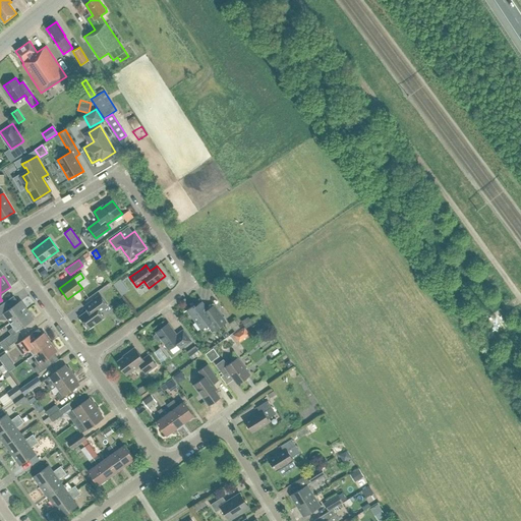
[(128,290),(120,278),(113,283),(121,295),(128,290)]
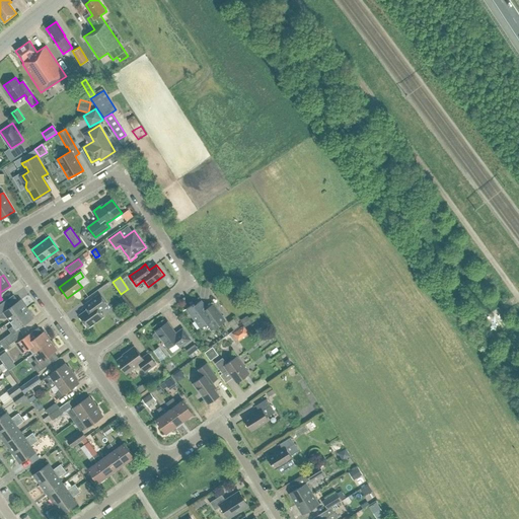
[(83,305),(87,310),(79,315),(87,326),(103,315),(99,308),(106,303),(99,293),(83,305)]
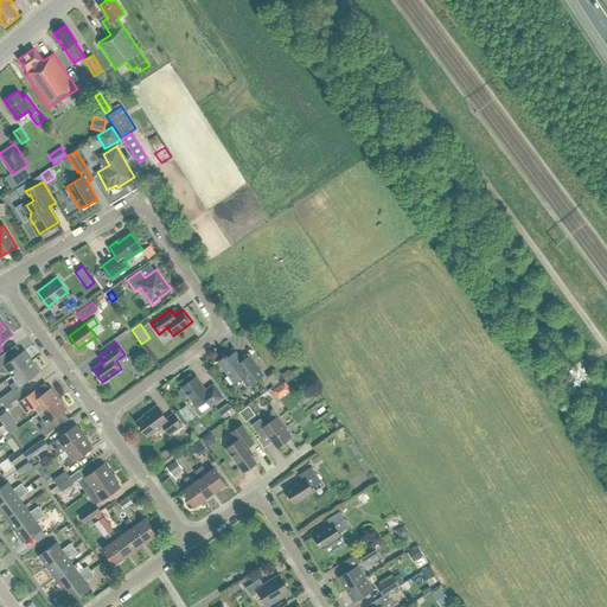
[(12,358),(6,351),(0,355),(0,371),(6,371),(8,370),(12,375),(32,360),(24,350),(12,358)]
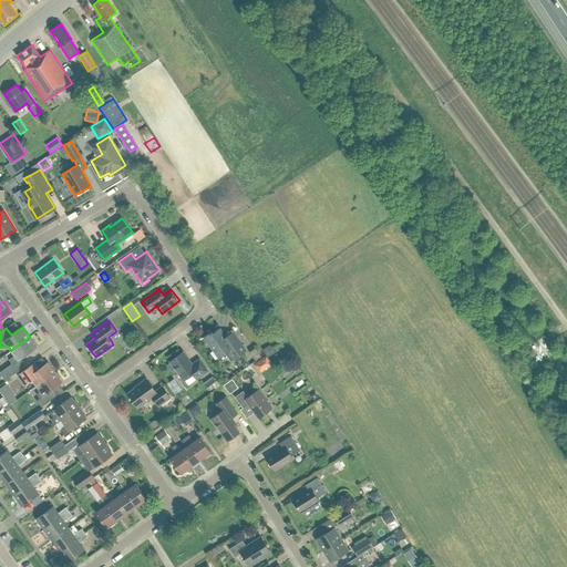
[(232,329),(224,334),(219,328),(213,332),(212,331),(204,337),(214,350),(210,352),(216,359),(218,357),(219,358),(228,352),(234,360),(246,350),(232,329)]
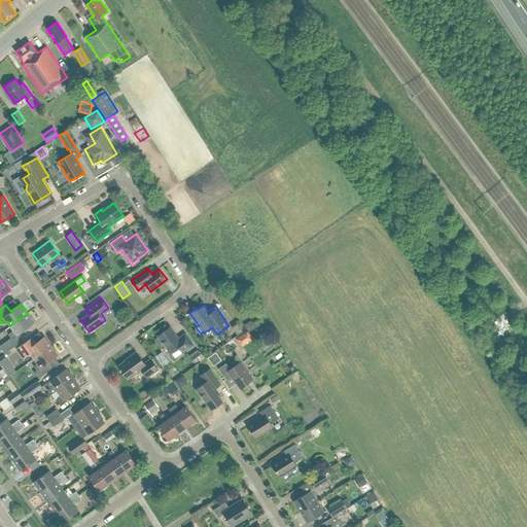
[(10,325),(13,329),(7,335),(10,338),(0,345),(0,348),(4,353),(23,340),(19,334),(34,322),(28,313),(10,325)]
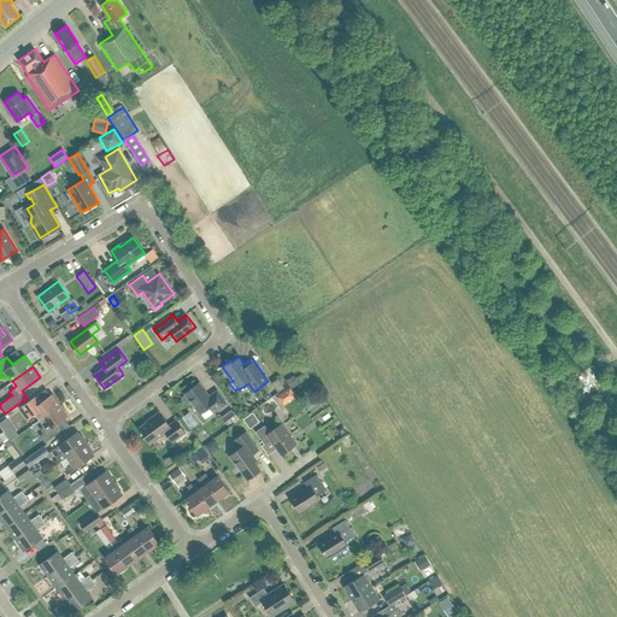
[(277,392),(283,388),(281,385),(283,383),(280,378),(277,380),(276,378),(271,382),(277,392)]
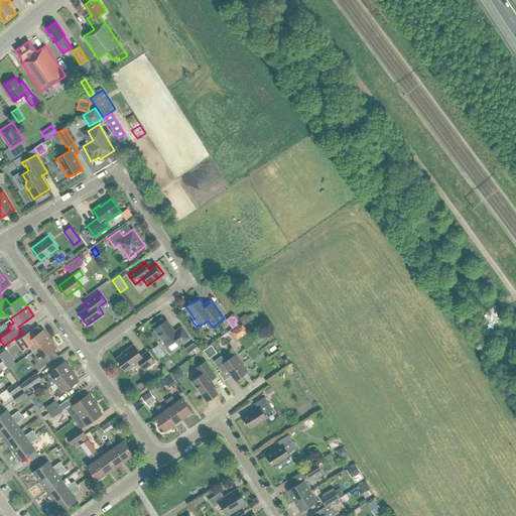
[(154,329),(154,330),(151,332),(151,334),(154,337),(155,338),(159,336),(167,346),(175,340),(178,345),(189,338),(181,327),(174,332),(166,319),(154,329)]
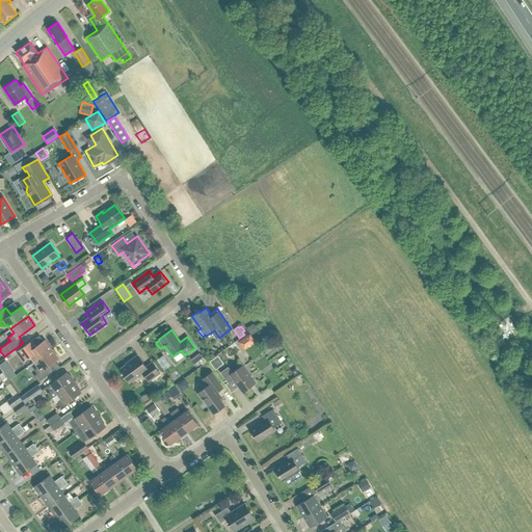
[(38,336),(30,342),(17,351),(24,361),(30,356),(34,362),(51,349),(45,340),(43,341),(38,336)]
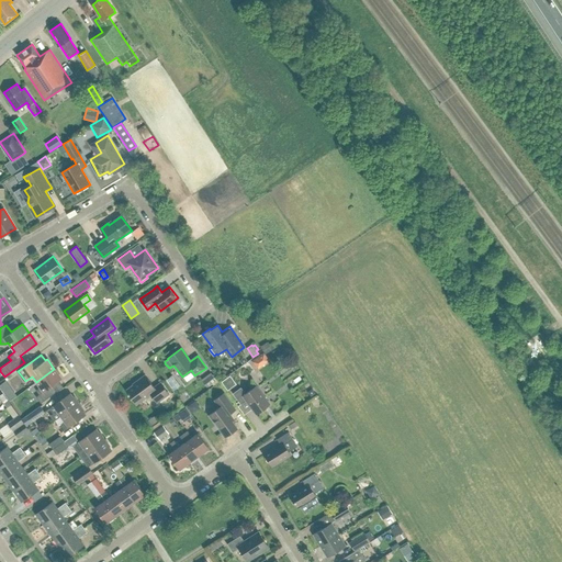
[(36,382),(40,386),(35,390),(38,395),(36,396),(41,403),(63,388),(58,381),(62,379),(54,369),(36,382)]
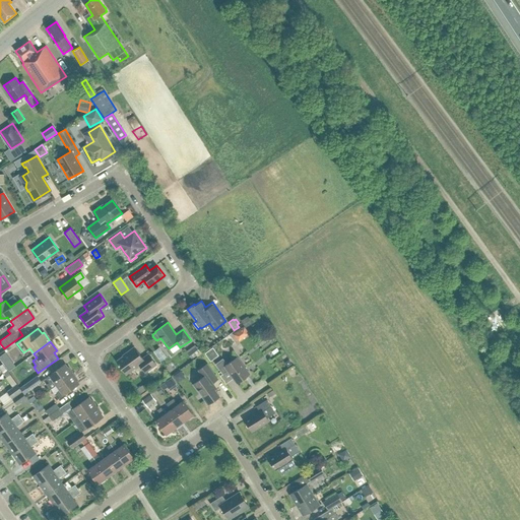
[(142,359),(134,347),(123,355),(117,361),(126,374),(139,365),(145,372),(156,365),(148,354),(142,359)]
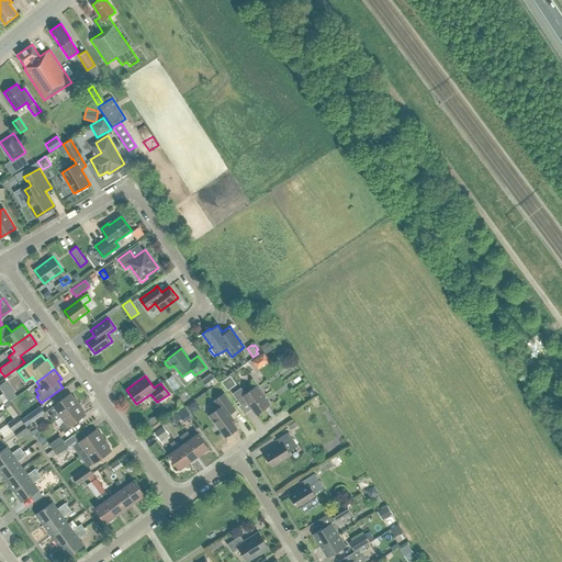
[(173,390),(180,386),(172,375),(166,380),(173,390)]
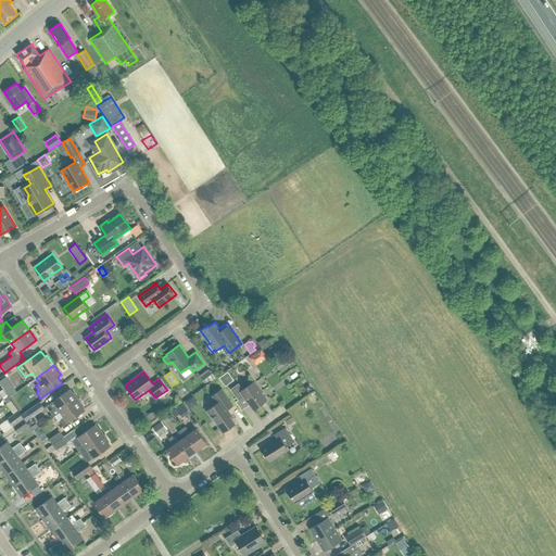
[(218,378),(225,387),(232,380),(226,371),(218,378)]
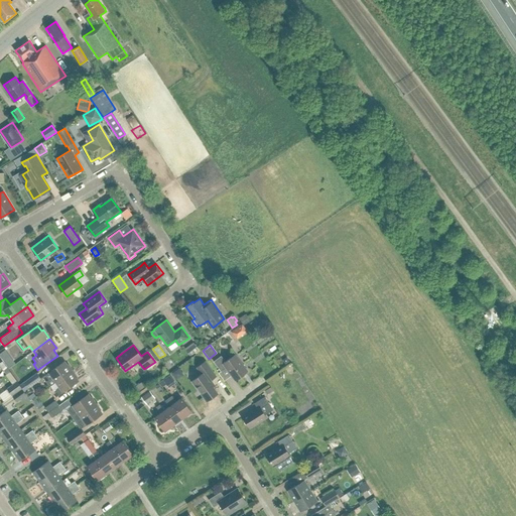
[(224,381),(231,375),(235,380),(248,371),(235,354),(225,361),(221,356),(214,361),(221,371),(218,373),(224,381)]
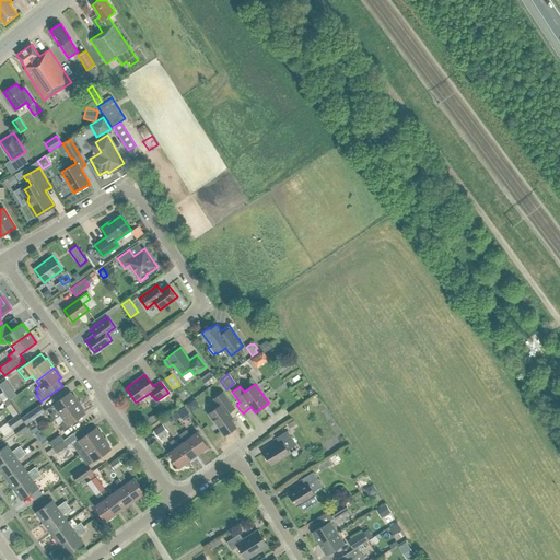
[(60,415),(79,401),(73,395),(73,396),(70,392),(49,407),(53,412),(57,410),(60,415)]
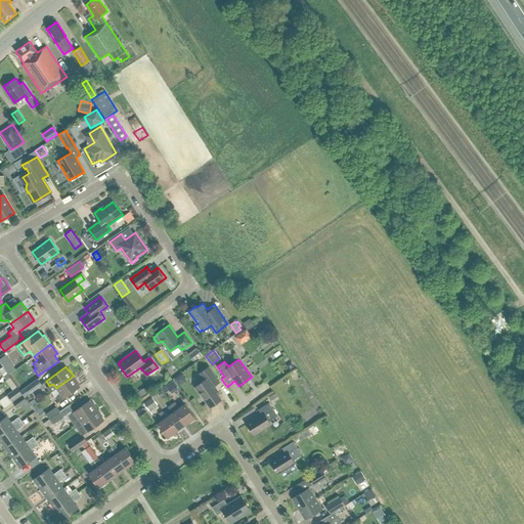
[(194,387),(210,407),(221,399),(213,387),(219,382),(209,366),(200,373),(205,380),(194,387)]
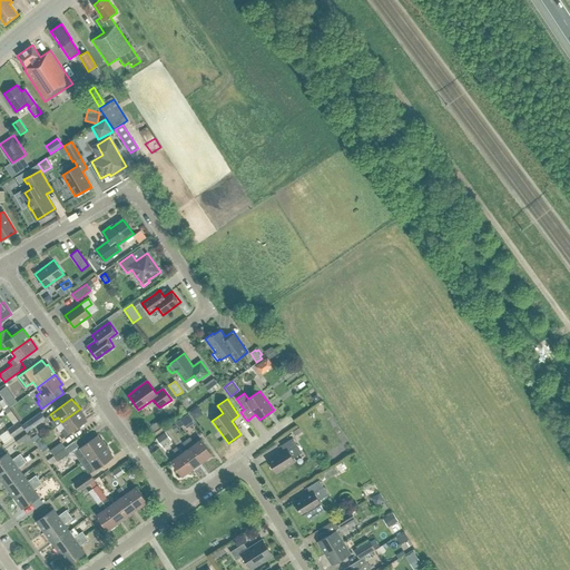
[(16,405),(10,408),(16,418),(20,414),(16,405)]
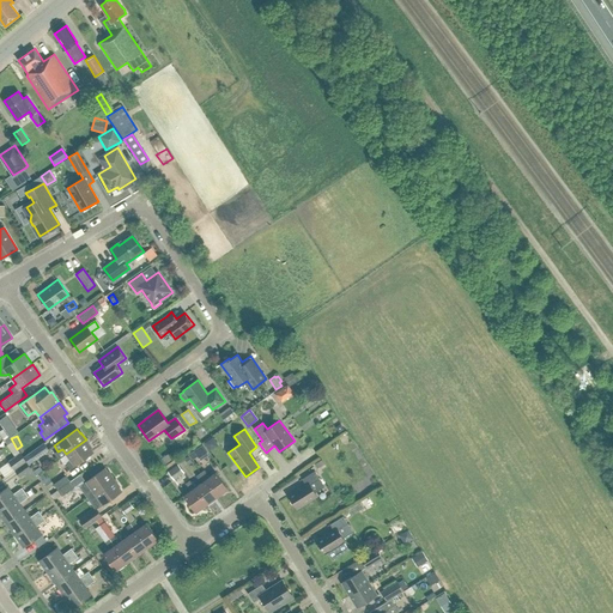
[(86,439),(66,454),(70,459),(66,463),(71,468),(93,453),(91,448),(86,439)]
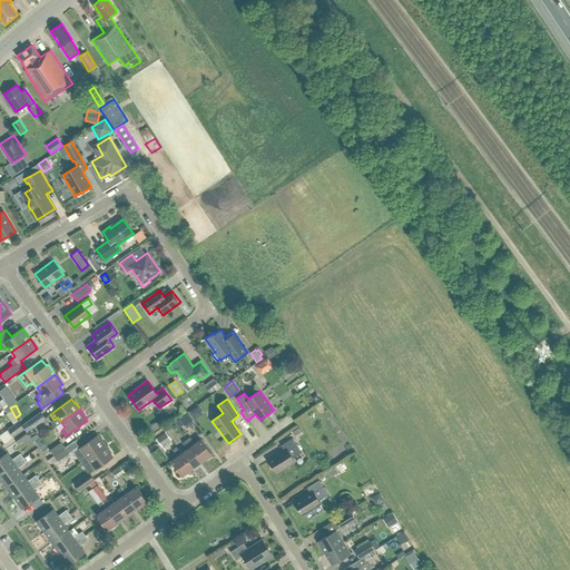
[(26,421),(21,424),(25,429),(27,432),(31,429),(45,420),(39,412),(26,421)]
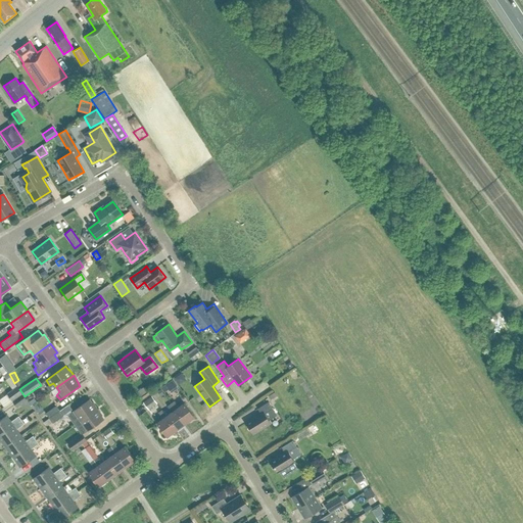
[(16,385),(16,386),(6,393),(12,400),(22,393),(16,385)]
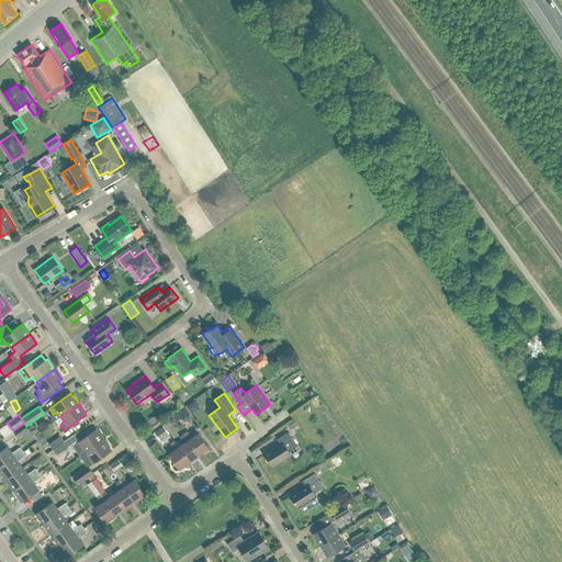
[(150,425),(157,420),(154,416),(147,420),(150,425)]
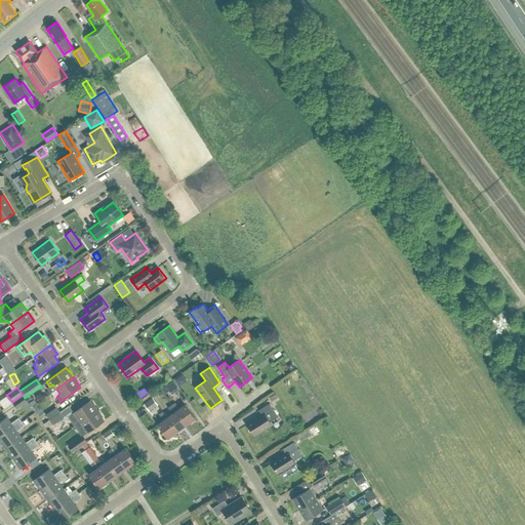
[(143,401),(153,394),(151,391),(140,398),(143,401)]
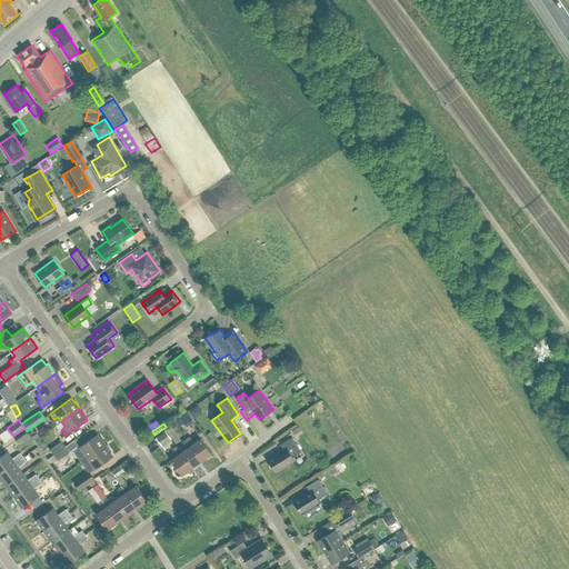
[(29,435),(27,436),(23,430),(13,437),(18,442),(22,439),(27,446),(32,440),(29,435)]
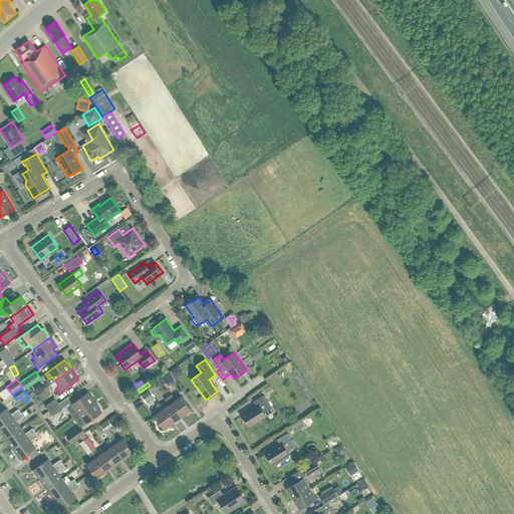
[(31,389),(26,393),(29,398),(30,398),(30,399),(35,395),(31,389)]
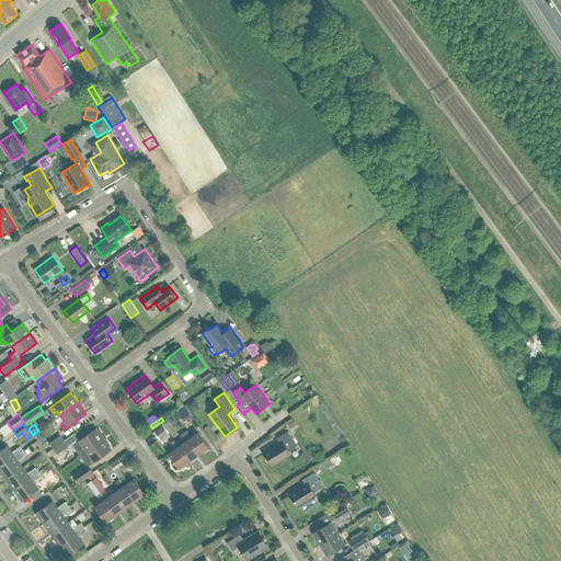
[(159,439),(169,433),(162,424),(152,431),(159,439)]
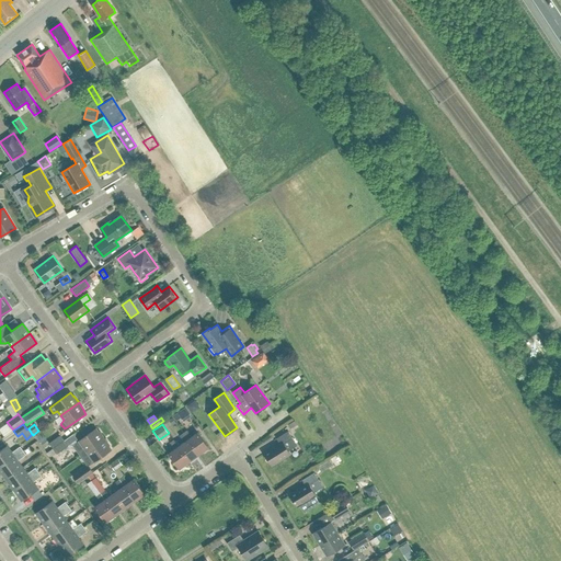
[(96,428),(75,444),(71,446),(79,456),(104,438),(100,432),(99,432),(96,428)]
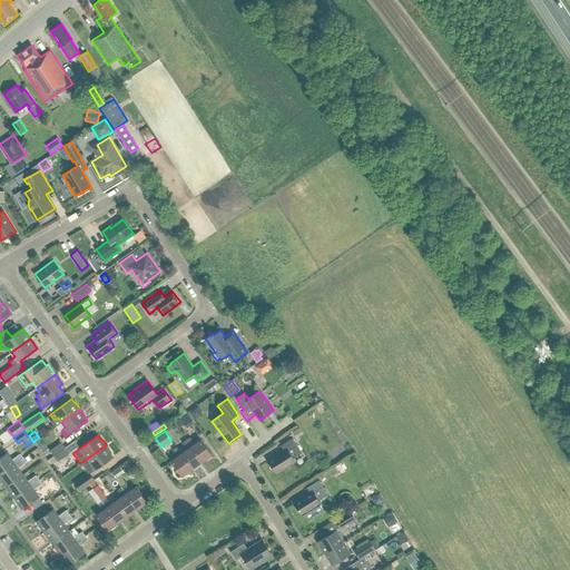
[(190,438),(186,440),(203,462),(213,455),(200,440),(195,444),(190,438)]
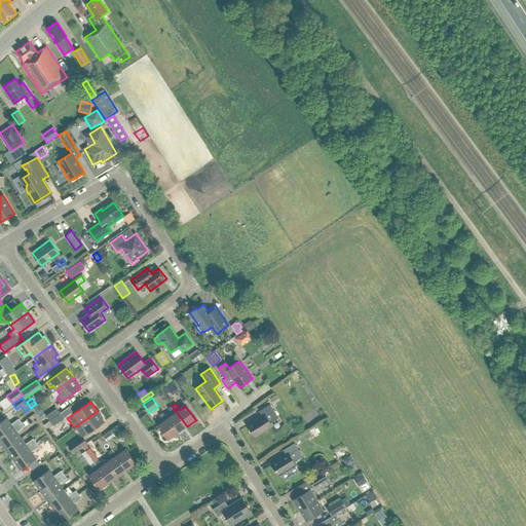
[(270,404),(259,411),(262,416),(248,425),(255,437),(272,425),(270,423),(278,418),(270,404)]
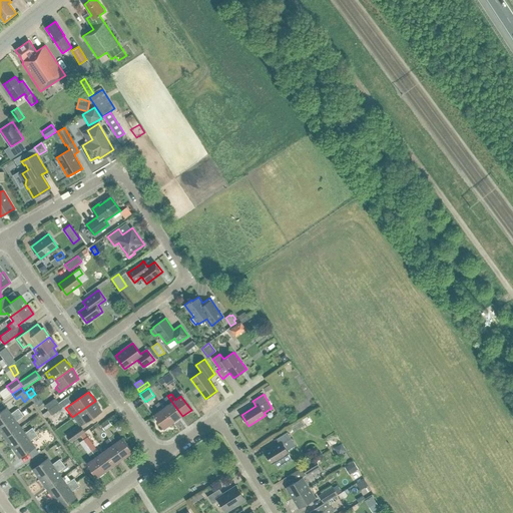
[(168,404),(163,408),(173,423),(182,416),(167,396),(164,399),(168,404)]
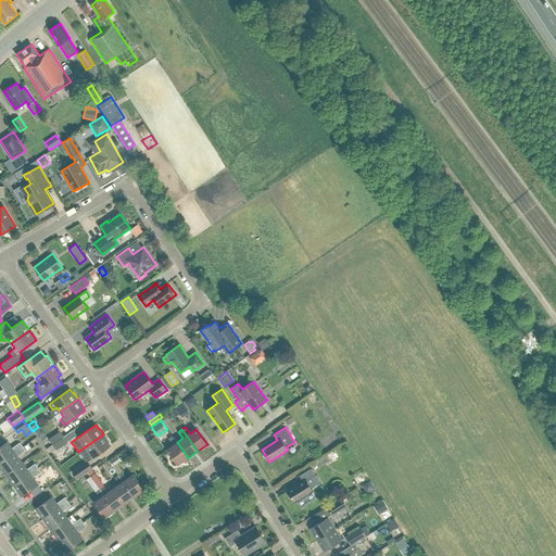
[(47,449),(63,436),(60,431),(49,439),(49,440),(43,444),(47,449)]
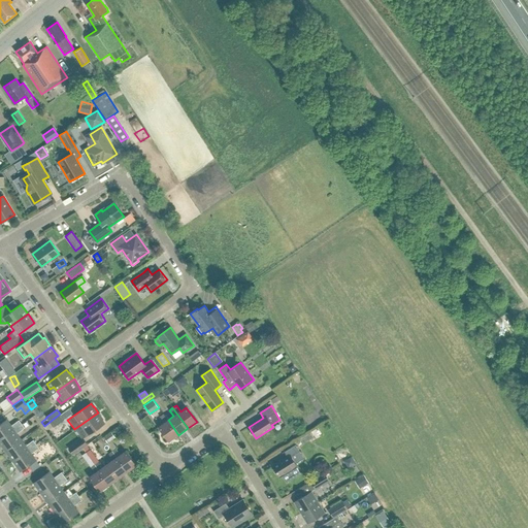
[(98,413),(74,429),(81,438),(81,439),(83,438),(105,423),(102,420),(103,419),(98,413)]
